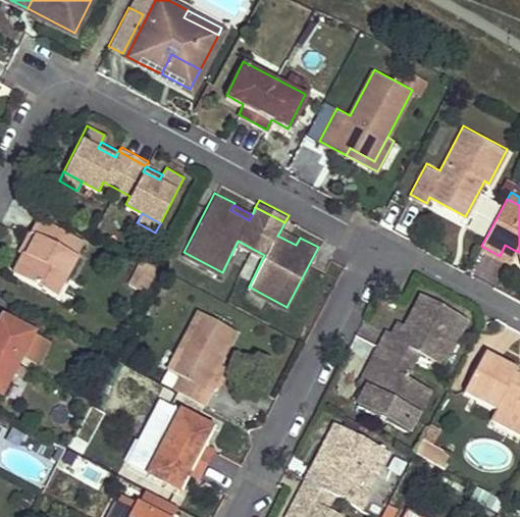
[(63,229),(36,214),(28,229),(35,234),(24,252),(21,250),(11,269),(55,293),(76,252),(56,242),(63,229)]
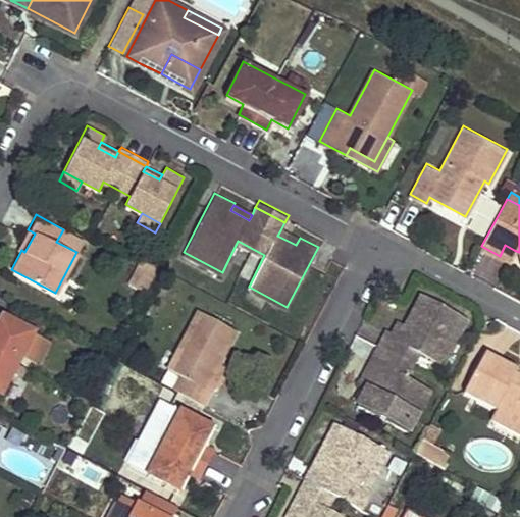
[(35,234),(28,229),(17,248),(21,250),(24,252),(35,234)]
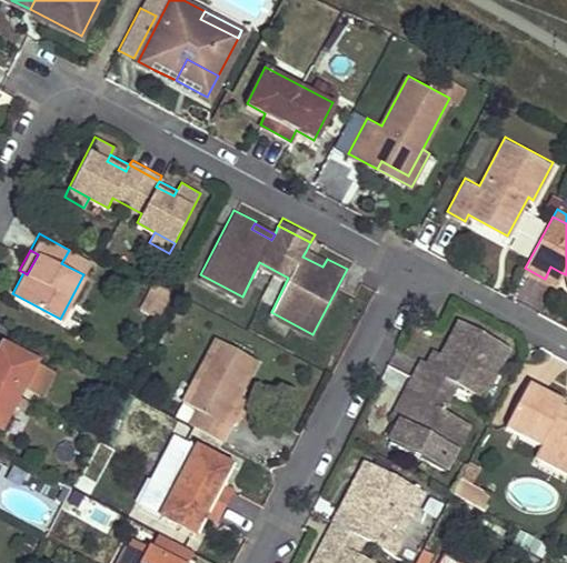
[(326,261),(306,251),(302,257),(322,267),(326,261)]
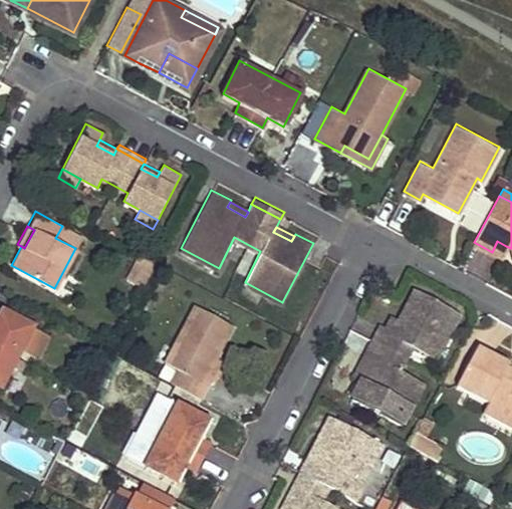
[(497,241),(492,252),(501,257),(506,246),(497,241)]
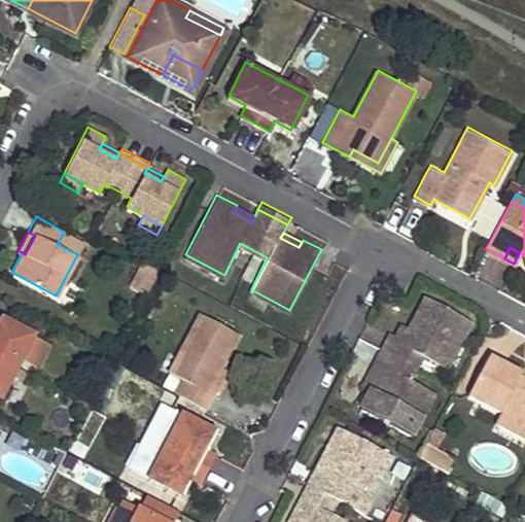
[(471,319),(425,294),(409,327),(412,341),(411,344),(397,337),(389,333),(375,360),(381,364),(374,379),(379,382),(374,391),(370,388),(360,406),(411,432),(433,390),(410,377),(404,374),(410,362),(415,366),(422,353),(446,367),(471,319)]
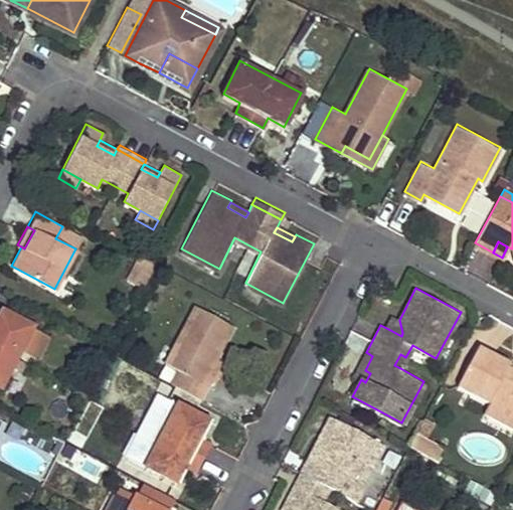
[(173,381),(204,397),(211,383),(205,380),(218,354),(234,323),(196,303),(166,359),(181,367),(173,381)]
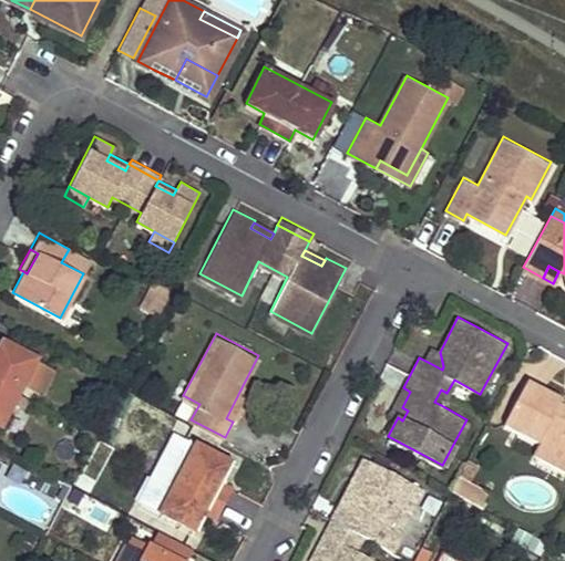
[(39,357),(2,338),(0,341),(0,425),(2,427),(39,357)]
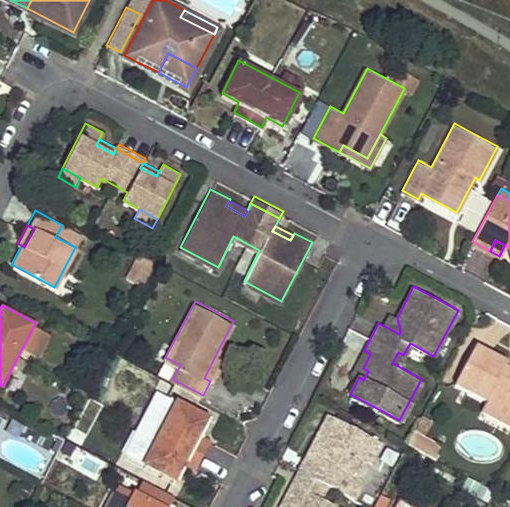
[(392,315),(386,327),(399,334),(400,331),(397,318),(392,315)]
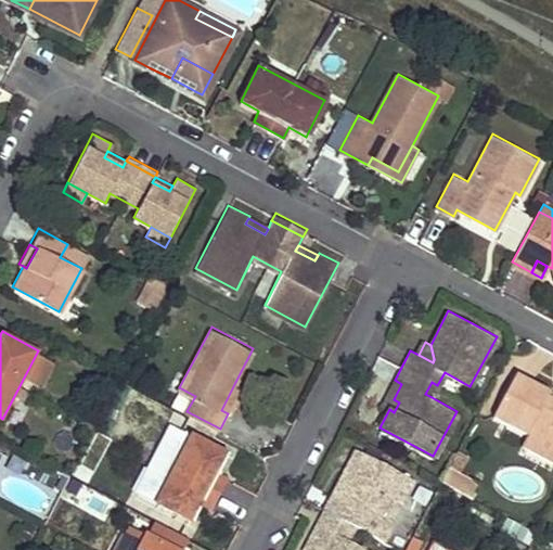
[(552,388),(517,371),(494,414),(529,432),(523,445),(552,460),(552,396),(549,395),(552,388)]
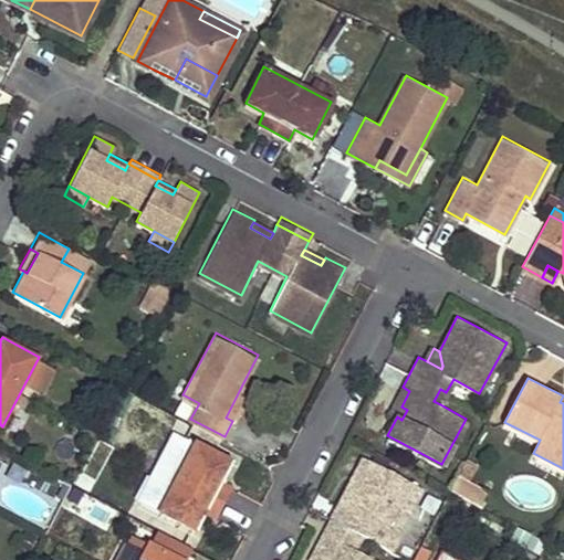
[(409,391),(403,387),(389,412),(397,416),(401,420),(407,410),(401,407),(409,391)]
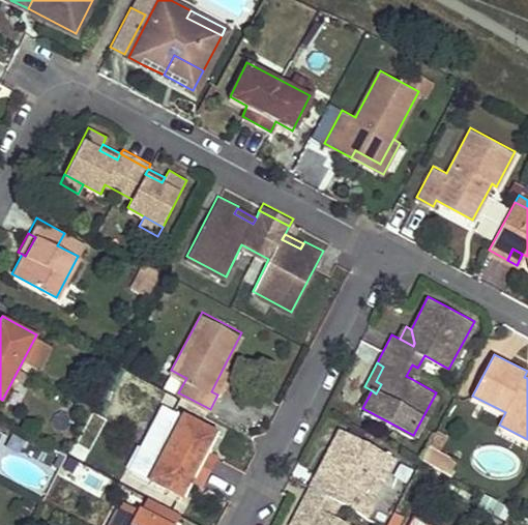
[(231,368),(225,365),(211,391),(217,395),(231,368)]
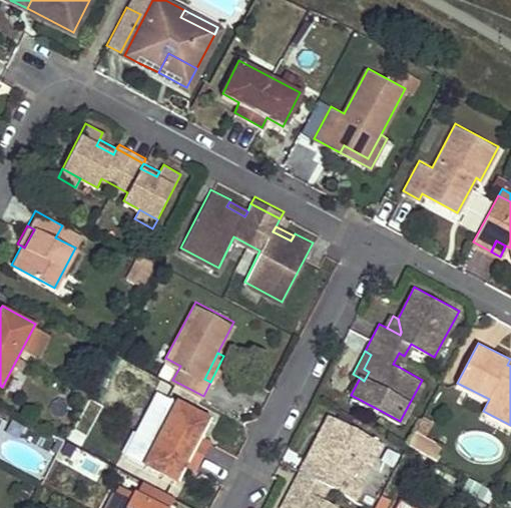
[(399,367),(404,356),(399,353),(393,364),(399,367)]
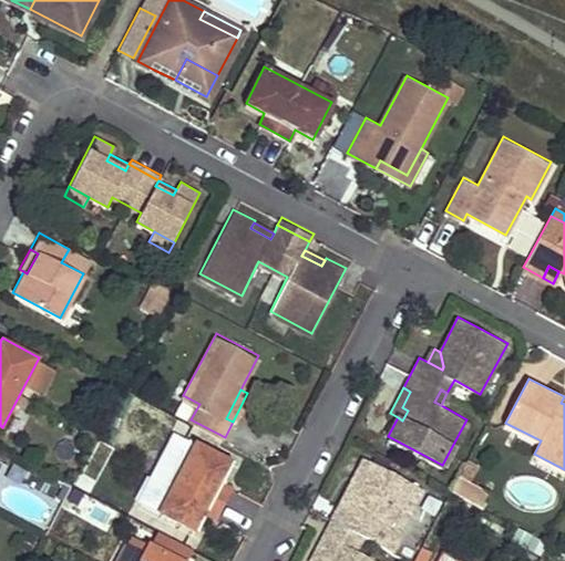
[(236,461),(197,440),(160,511),(198,531),(209,511),(218,517),(236,485),(226,480),(236,461)]
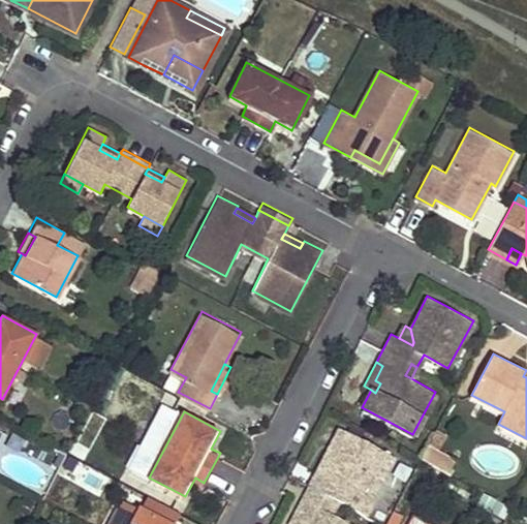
[(87,421),(73,449),(86,455),(100,427),(87,421)]
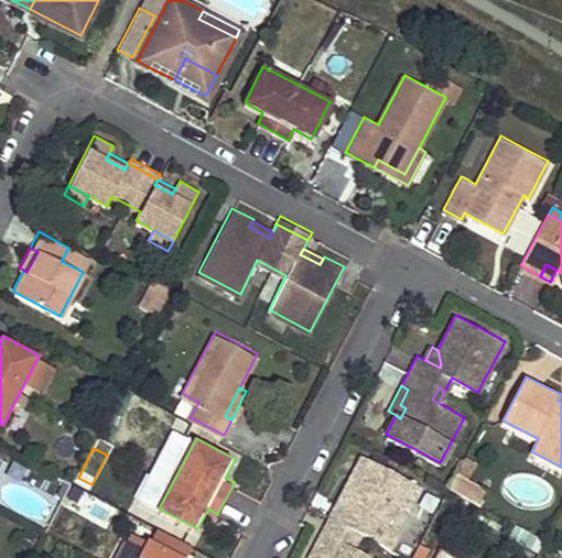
[(361,455),(349,478),(356,482),(368,458),(361,455)]
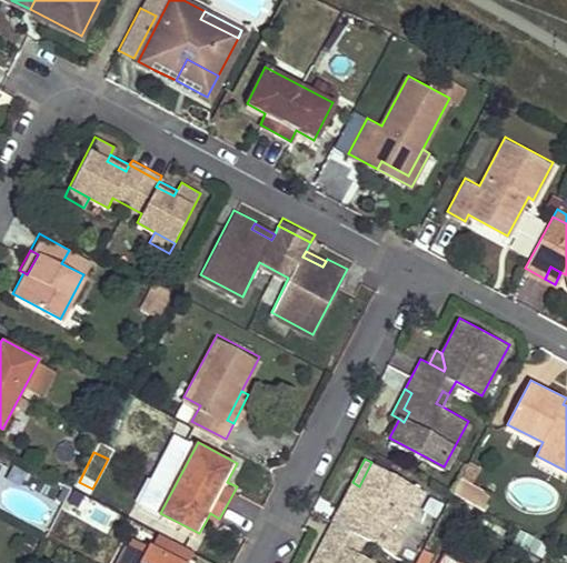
[(423,489),(371,462),(359,486),(352,482),(325,536),(341,544),(337,553),(329,549),(321,562),(377,562),(357,553),(372,520),(393,530),(403,510),(410,514),(423,489)]
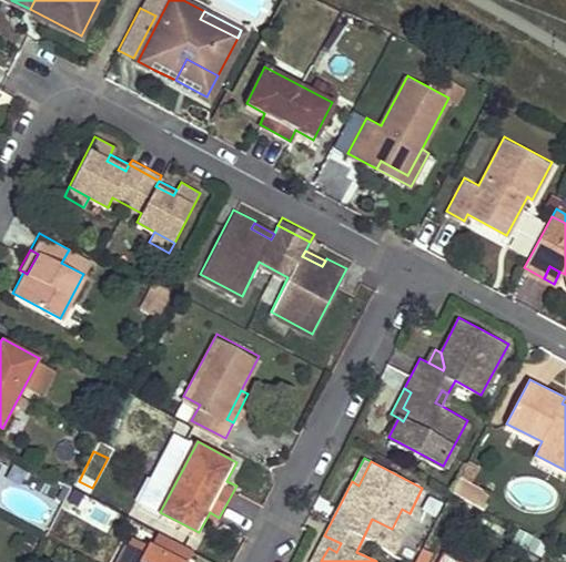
[(461,470),(453,487),(486,506),(495,489),(461,470)]
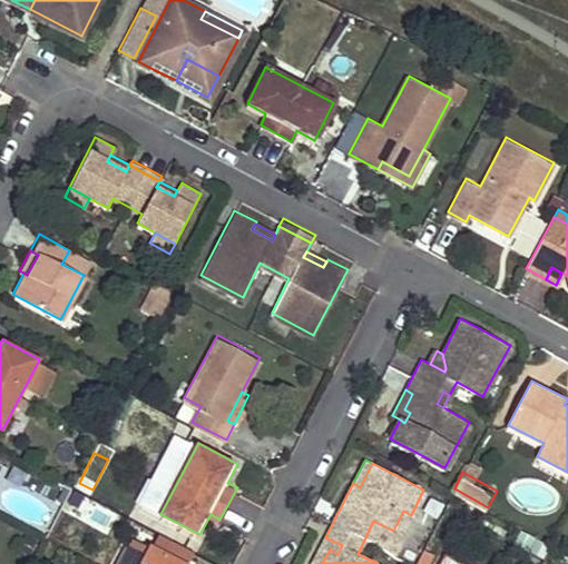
[(401,535),(411,515),(403,511),(393,531),(401,535)]
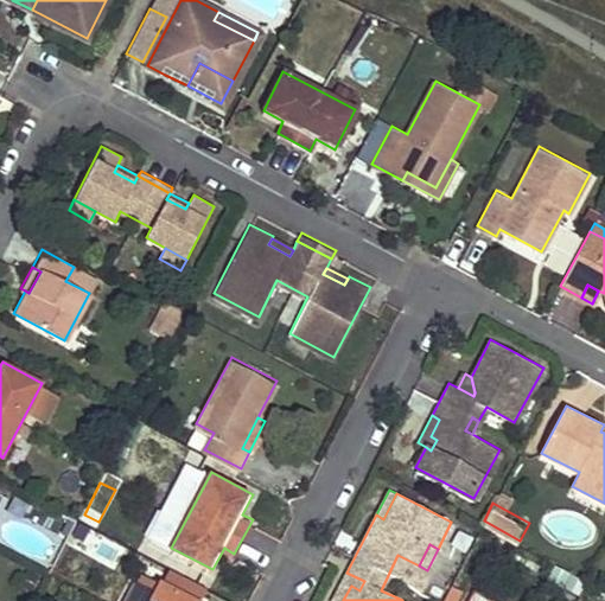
[(364,581),(346,573),(332,600),(333,600),(343,600),(351,586),(360,590),(364,581)]
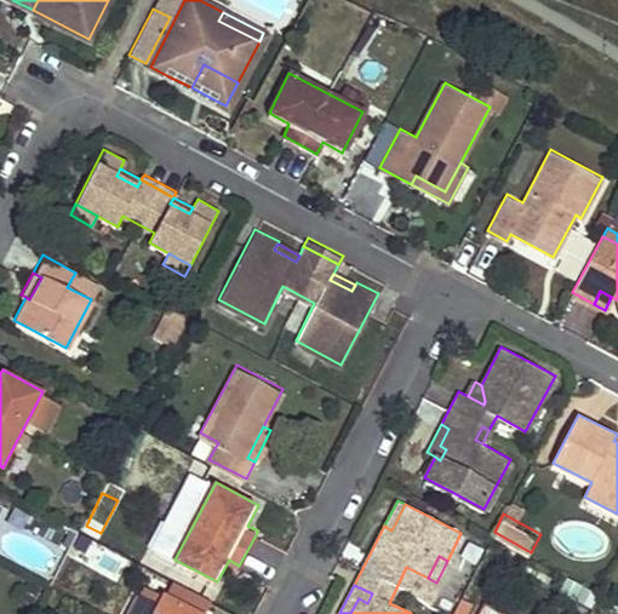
[(205,613),(165,592),(153,613),(205,613)]
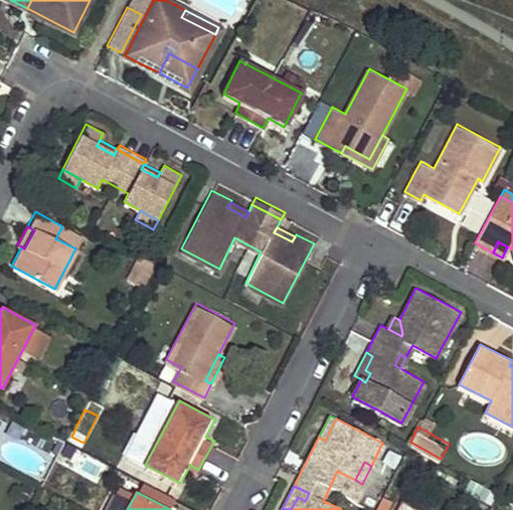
[(384,509),(391,498),(383,493),(374,509),(384,509)]
